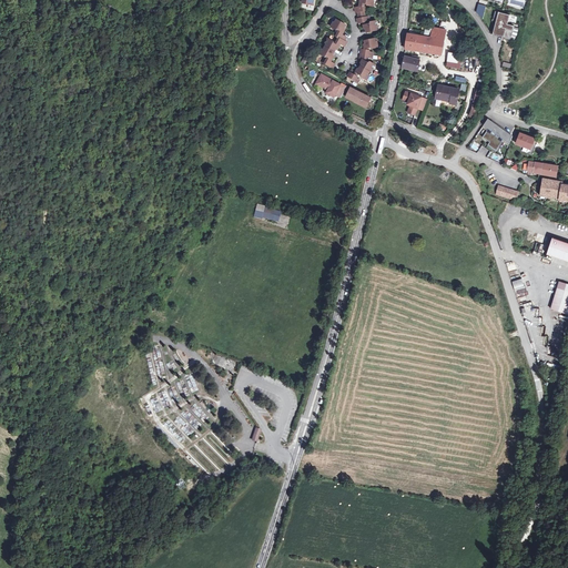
[(486,6),(479,3),(477,12),(483,19),(486,6)]
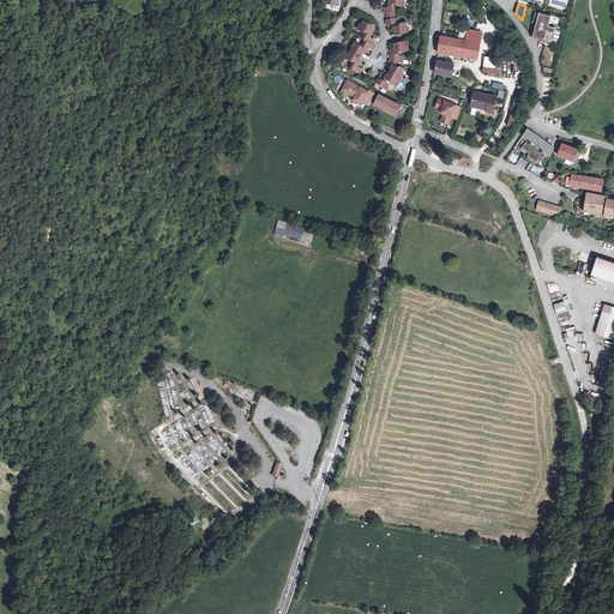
[(552,17),(536,12),(534,20),(537,20),(533,37),(546,41),(546,42),(552,44),(557,28),(549,26),(552,17)]
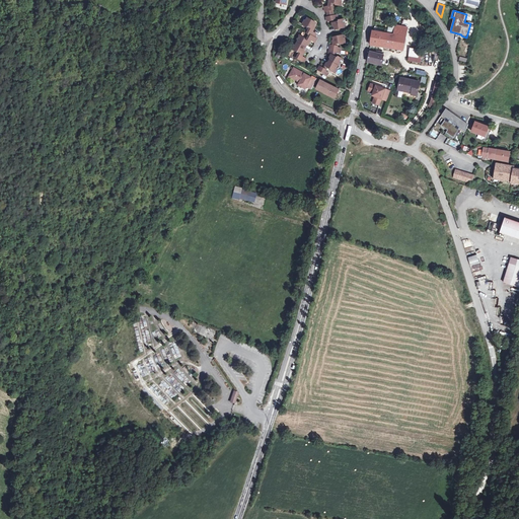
[(310,19),(307,25),(310,27),(311,28),(312,27),(315,28),(316,26),(314,26),(316,23),(310,19)]
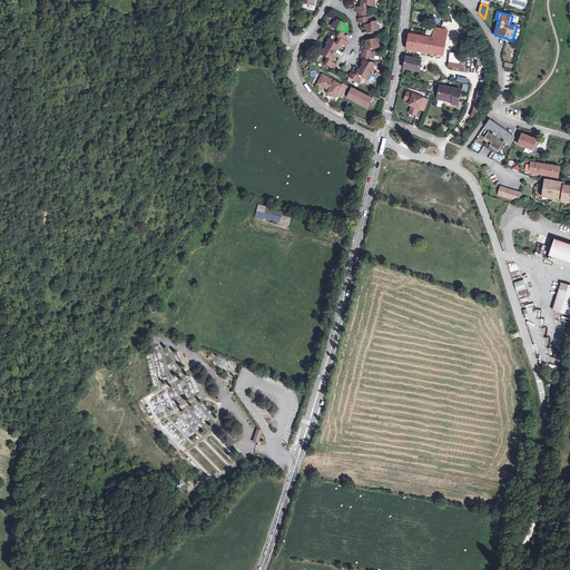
[(377,21),(370,23),(370,25),(367,26),(367,27),(365,28),(366,30),(367,30),(369,33),(379,30),(377,27),(379,27),(377,21)]
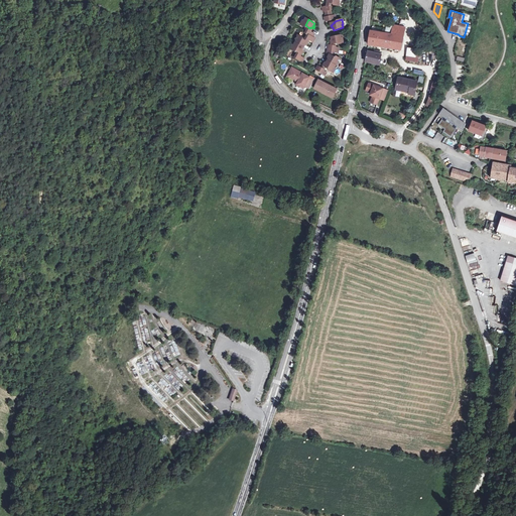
[(392,34),(393,25),(387,24),(385,33),(392,34)]
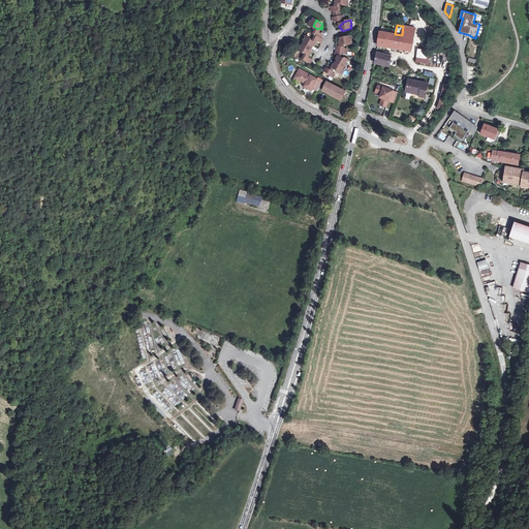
[(402,35),(395,34),(387,33),(385,47),(411,51),(415,28),(403,26),(402,35)]
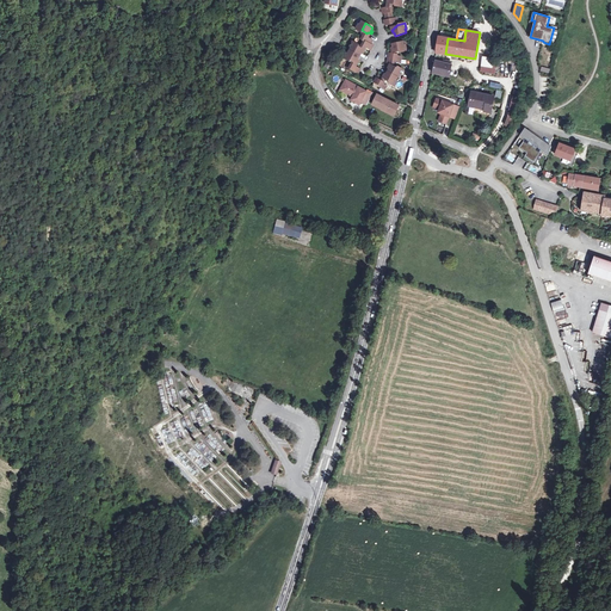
[(364,47),(366,48),(371,50),(374,47),(371,44),(372,41),(369,38),(365,37),(365,38),(363,37),(360,36),(359,38),(363,39),(360,43),(363,44),(364,45),(364,47)]
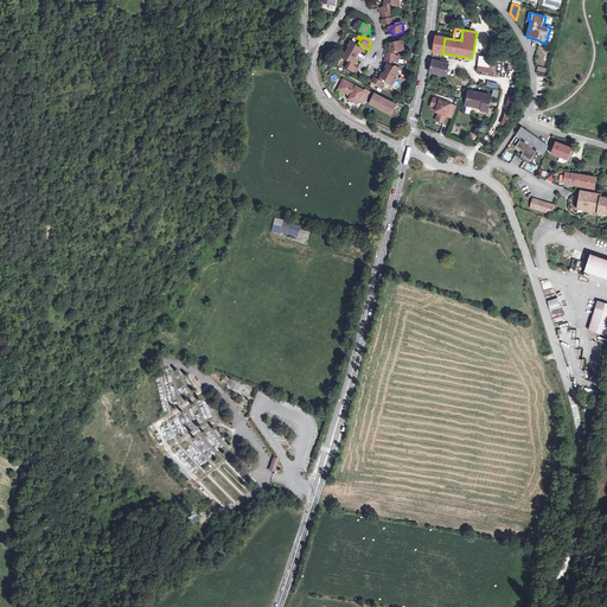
[(445,38),(438,37),(436,46),(433,45),(433,50),(433,51),(442,53),(445,38)]
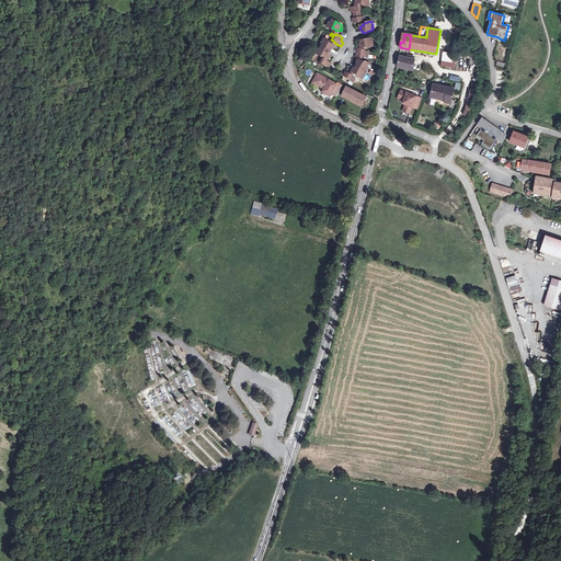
[(323,44),(321,46),(319,50),(318,49),(316,54),(323,57),(323,56),(324,57),(325,57),(327,56),(329,57),(330,55),(329,55),(332,49),(333,50),(334,48),(332,47),(333,45),(331,44),(331,43),(324,38),(322,43),(323,44)]
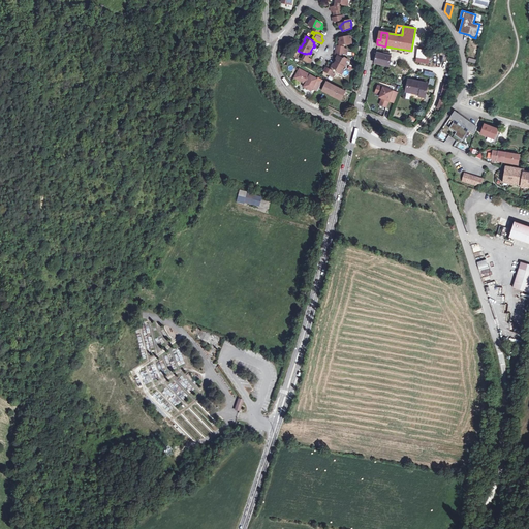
[(349,36),(340,39),(340,40),(339,41),(340,43),(342,43),(342,45),(344,45),(345,44),(345,47),(352,44),(351,40),(350,40),(349,36)]
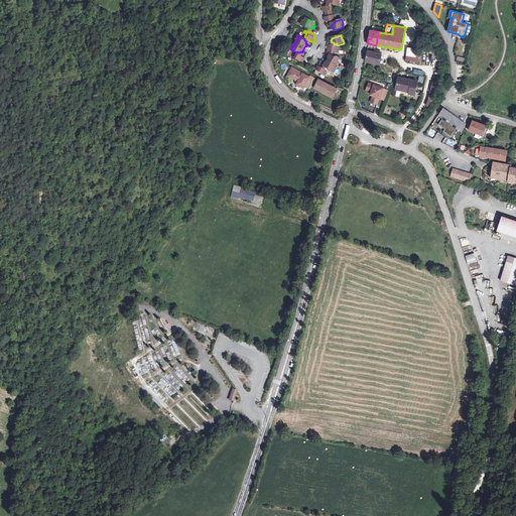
[(331,53),(335,54),(335,53),(339,53),(339,48),(336,48),(336,46),(332,46),(329,45),(328,53),(331,53)]
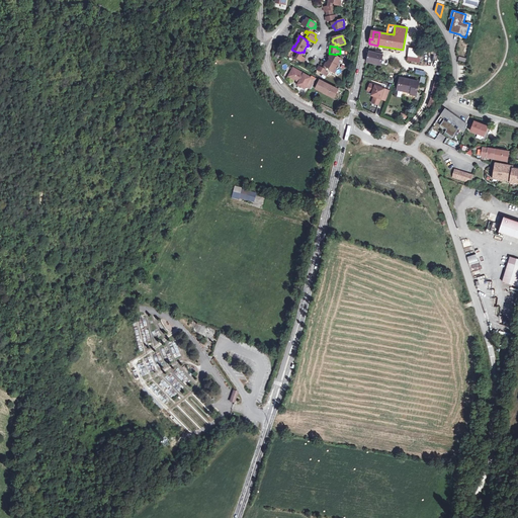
[(370,53),(368,62),(379,65),(382,53),(376,52),(375,54),(370,53)]
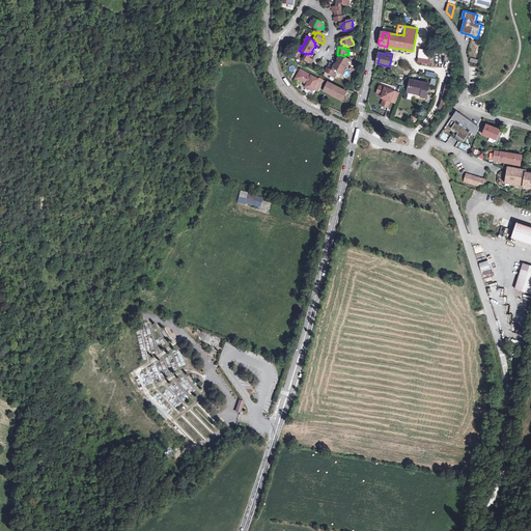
[(338,58),(337,60),(338,60),(335,65),(334,64),(333,66),(336,68),(335,70),(336,71),(337,71),(337,72),(342,76),(345,72),(344,71),(345,67),(347,64),(348,65),(351,61),(344,58),(344,59),(341,58),(340,59),(338,58)]
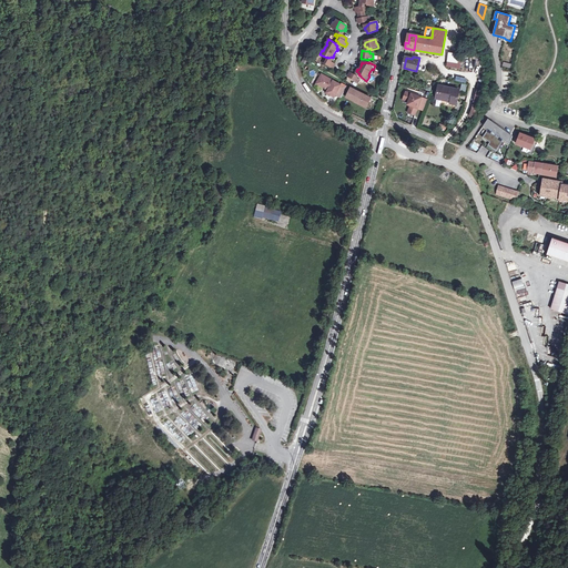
[(359,81),(358,79),(356,79),(357,77),(354,75),(350,73),(347,78),(358,83),(359,81)]
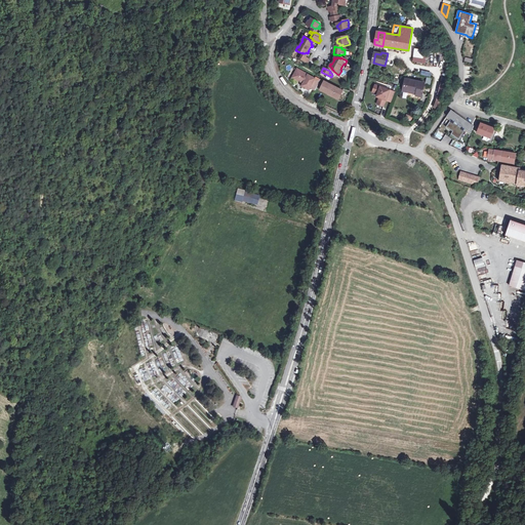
[(311,87),(315,79),(297,69),(292,78),(304,84),(301,86),(309,90),(311,87)]
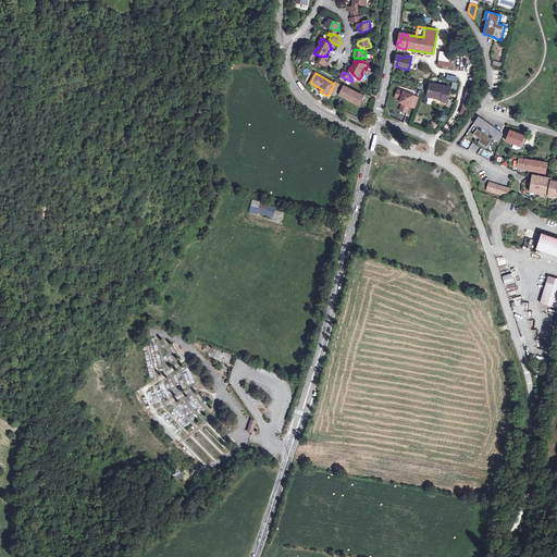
[(338,86),(334,84),(330,93),(334,95),(338,86)]
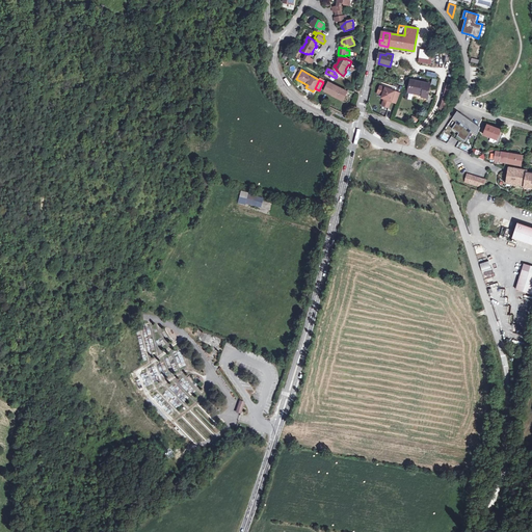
[(430,84),(410,80),(408,92),(422,95),(422,97),(427,98),(430,84)]
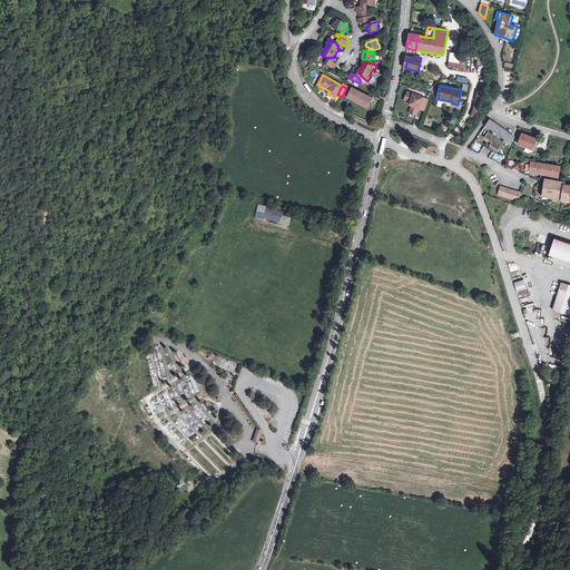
[(480,112),(484,96),(485,88),(479,86),(473,110),(470,117),(477,119),(480,112)]
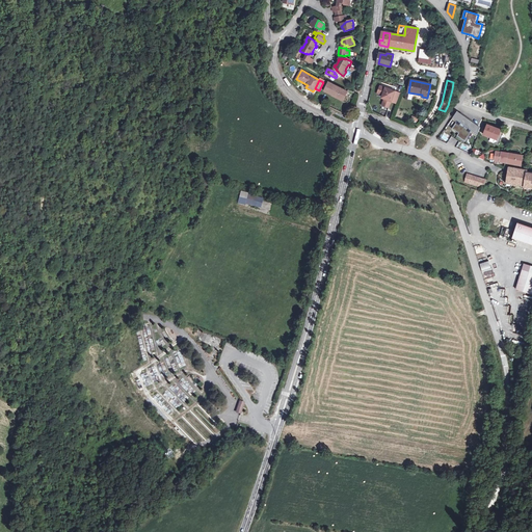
[(324,91),(343,101),(348,91),(328,82),(324,91)]
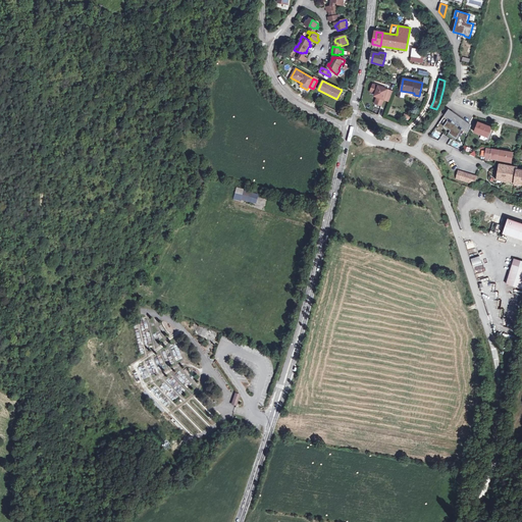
[(373,84),(371,90),(376,92),(375,94),(376,97),(377,97),(375,103),(382,105),(384,99),(389,102),(394,92),(373,84)]
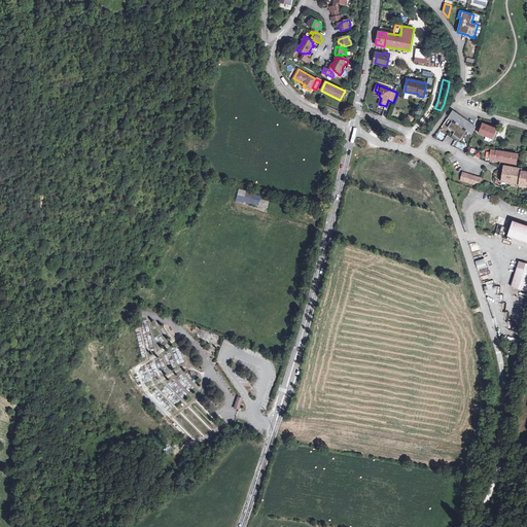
[(453,110),(449,116),(453,119),(448,128),(455,132),(453,135),(461,140),(467,130),(473,134),(476,127),(453,110)]
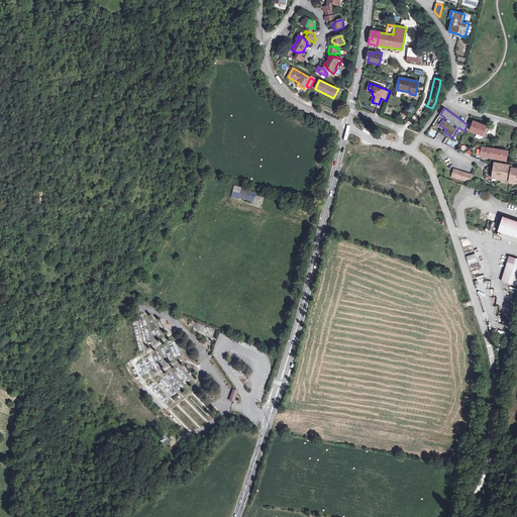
[(487,126),(474,122),(471,131),(483,136),(487,126)]
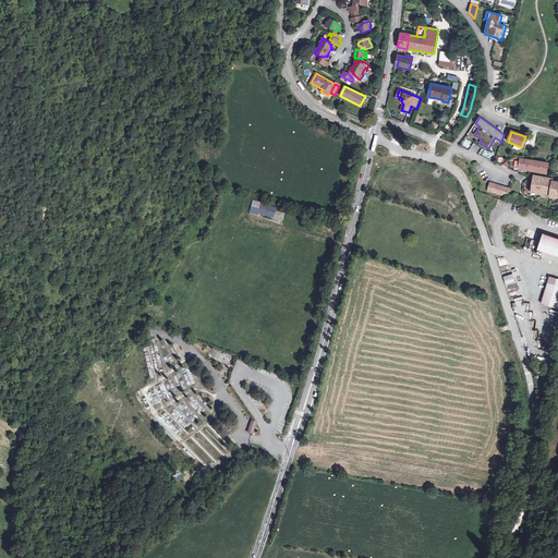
[(525,170),(532,171),(533,161),(521,159),(519,169),(525,170)]
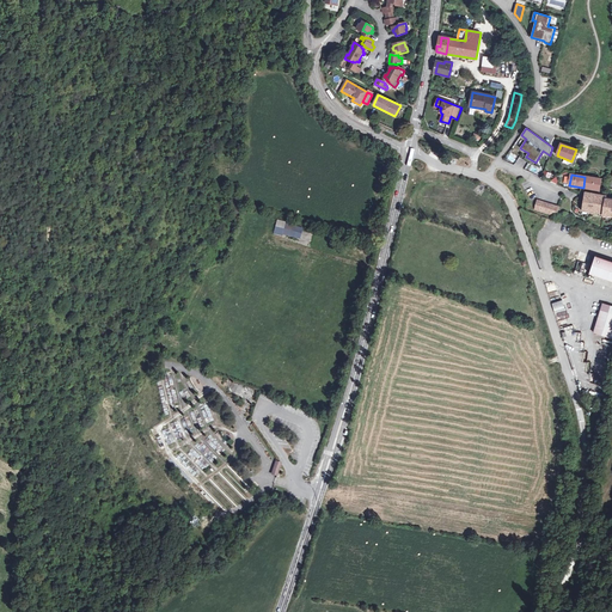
[(601,179),(595,178),(595,176),(593,176),(592,178),(585,177),(583,188),(600,191),(601,183),(601,179)]
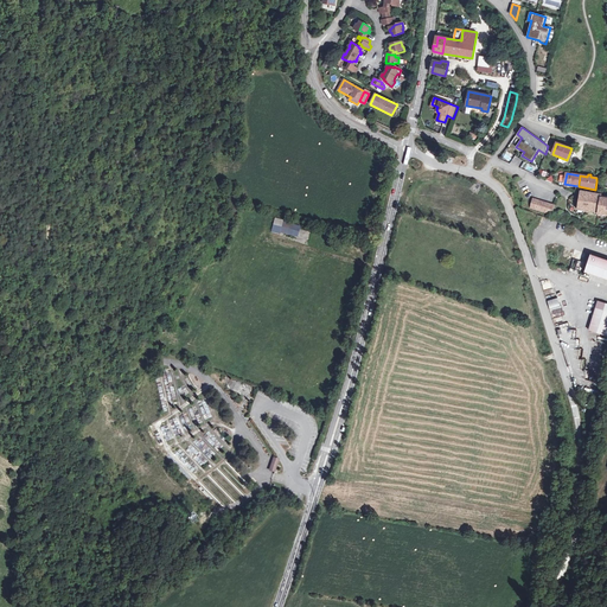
[(581,191),(579,206),(583,208),(583,210),(606,213),(606,198),(601,198),(601,196),(595,193),(594,193),(581,191)]
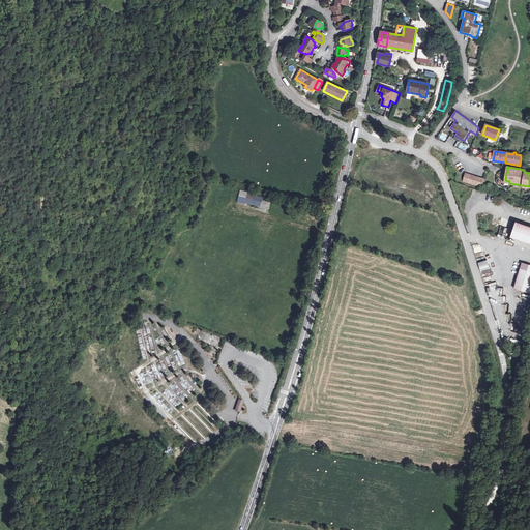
[(483,179),(466,173),(463,180),(481,186),(483,179)]
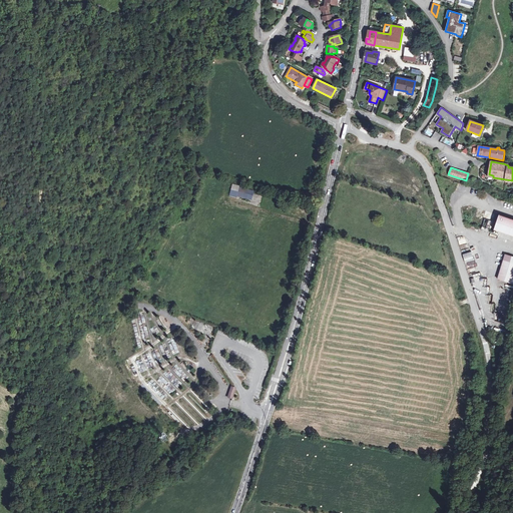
[(228,195),(251,201),(254,190),(231,184),(228,195)]
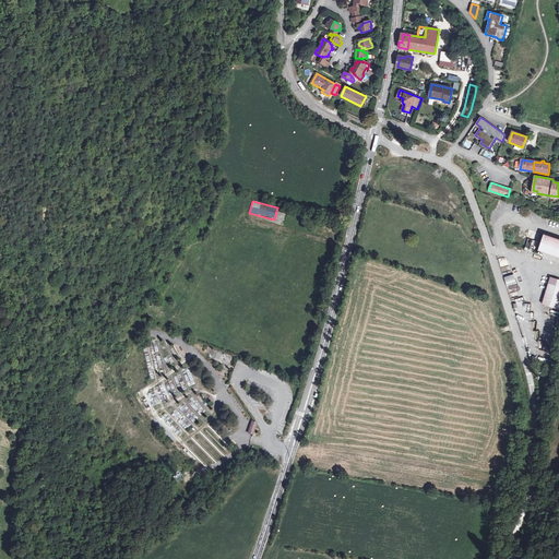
[(554,242),(554,238),(544,235),(539,251),(550,256),(554,242)]
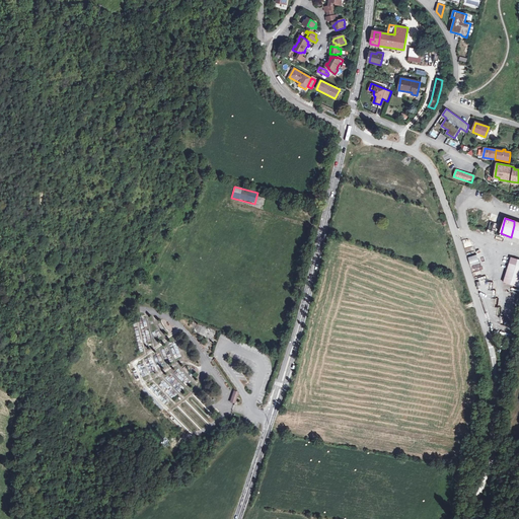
[(469,266),(478,263),(476,254),(467,257),(469,266)]
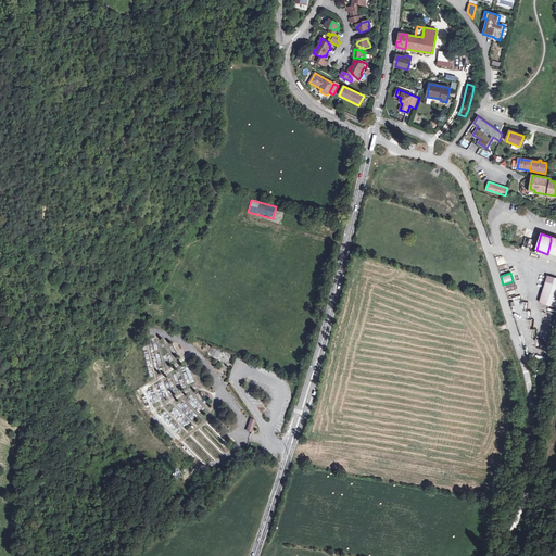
[(555,278),(548,276),(540,302),(555,307),(555,278)]
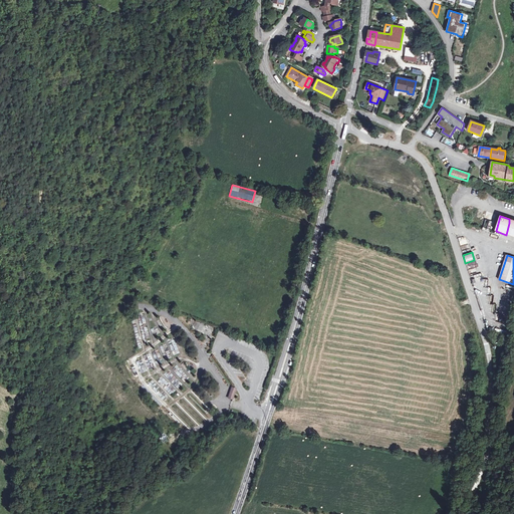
[(163,433),(159,439),(165,442),(168,437),(163,433)]
